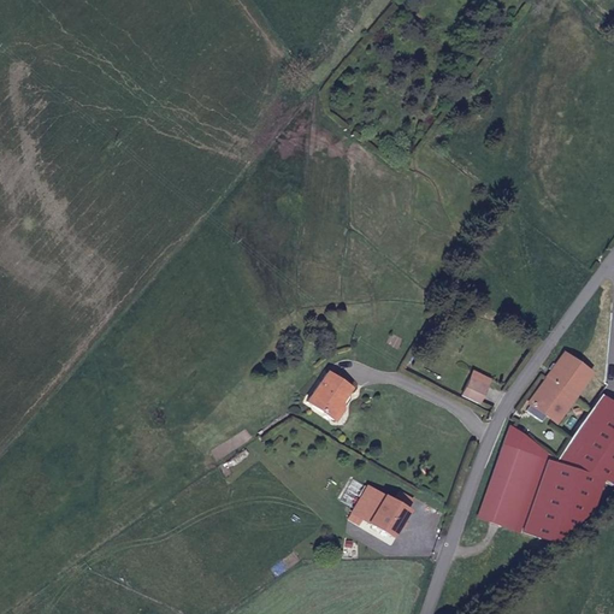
[(567,353),(550,376),(577,396),(595,372),(567,353)]
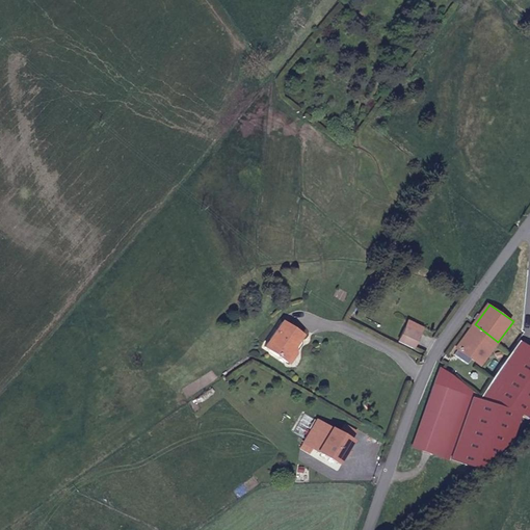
[(411,318),(407,324),(421,332),(424,325),(411,318)]
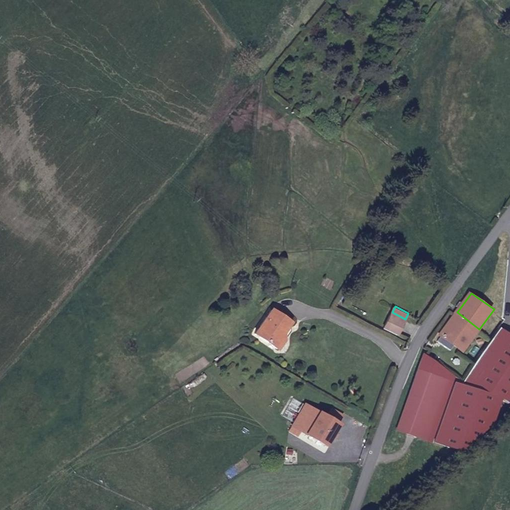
[(283,332),(291,320),(273,308),(255,332),(279,349),(286,339),(283,332)]
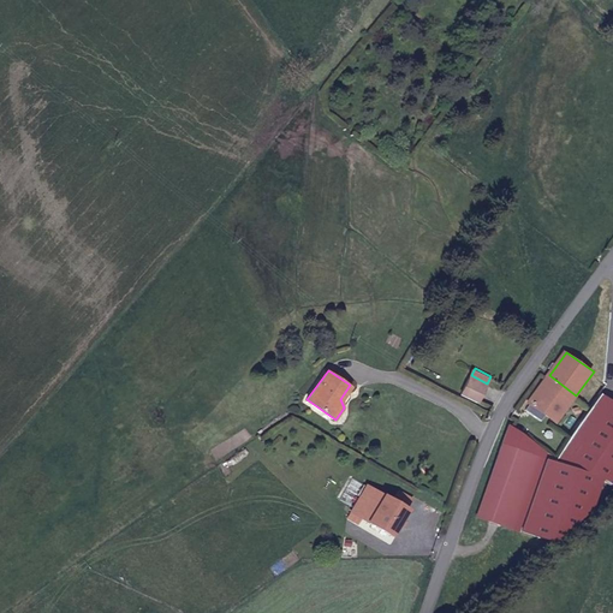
[(462,392),(478,400),(487,384),(471,375),(462,392)]
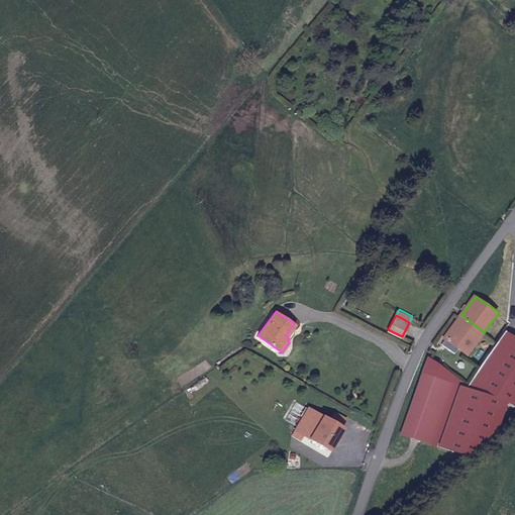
[(484,332),(461,315),(445,337),(468,353),(484,332)]
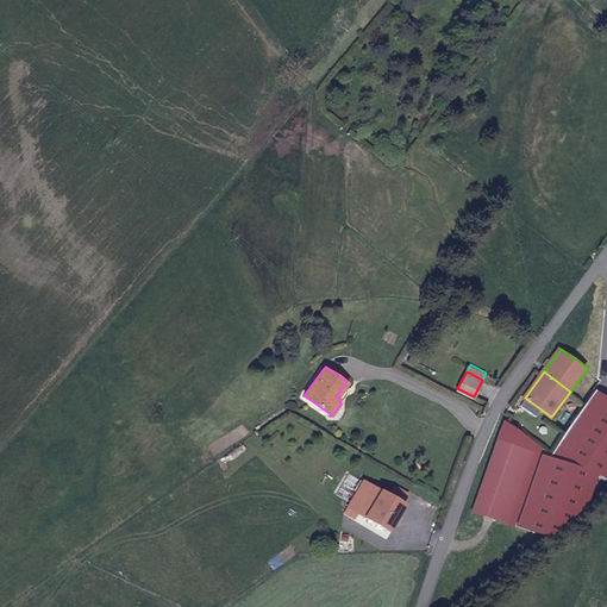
[(568,445),(538,530),(549,532),(570,517),(579,511),(583,505),(594,471),(606,475),(606,393),(598,387),(556,439),(568,445)]
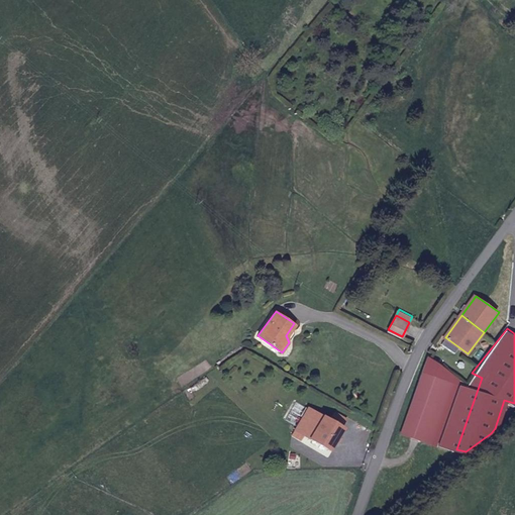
[(402,431),(438,444),(457,384),(422,372),(402,431)]
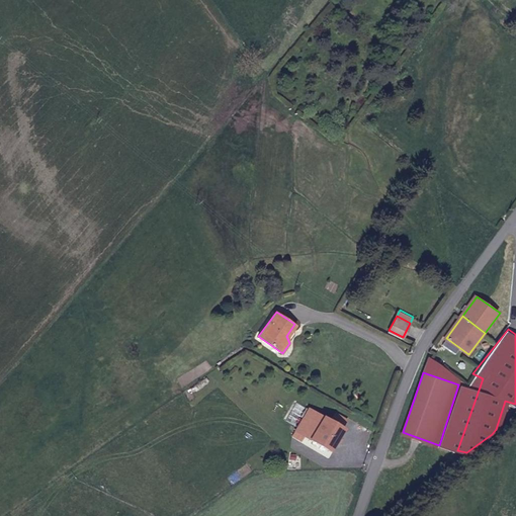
[(439,445),(457,450),(483,378),(473,373),(461,385),(458,384),(439,445)]
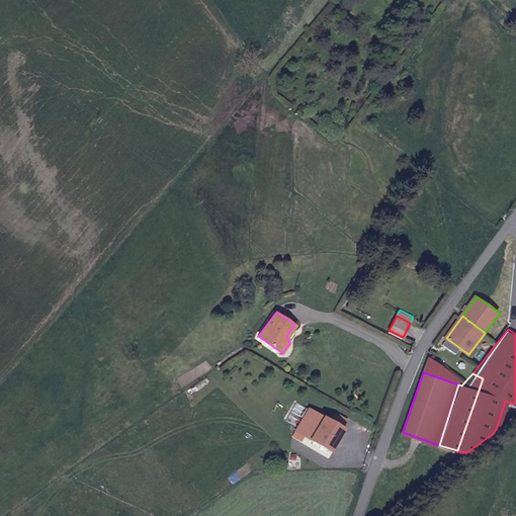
[(296,428),(306,434),(331,449),(343,426),(309,407),(296,428)]
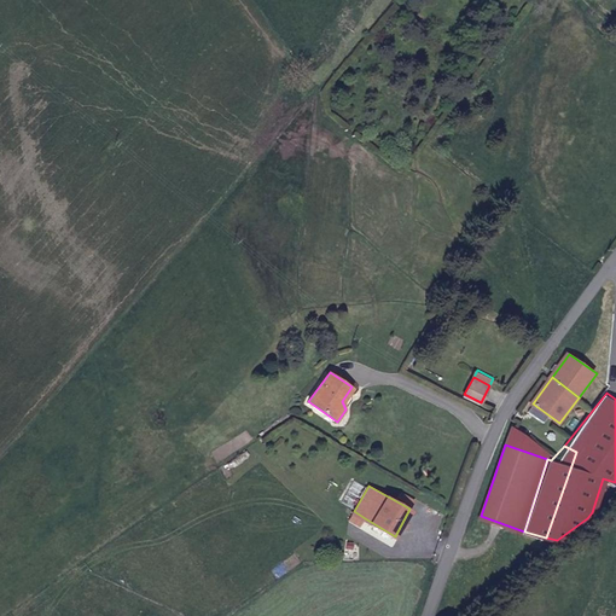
[(354,511),(349,519),(360,526),(365,518),(354,511)]
